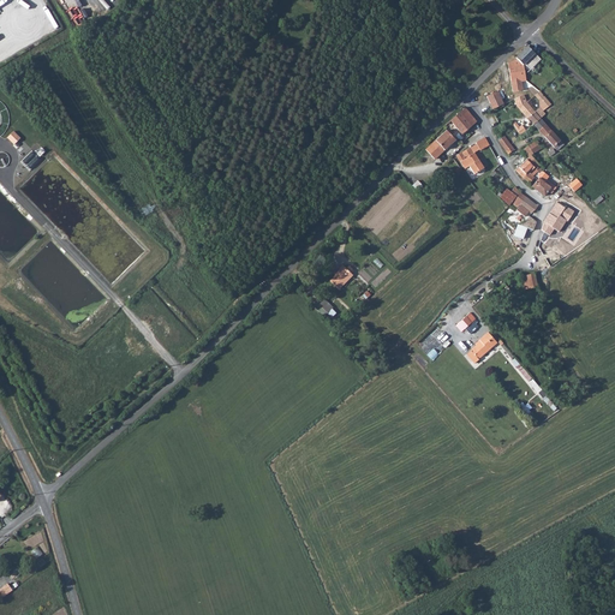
[(539,60),(527,48),(515,59),(517,60),(508,65),(508,71),(524,67),(524,66),(525,66),(527,69),(529,66),(531,69),(539,60)]
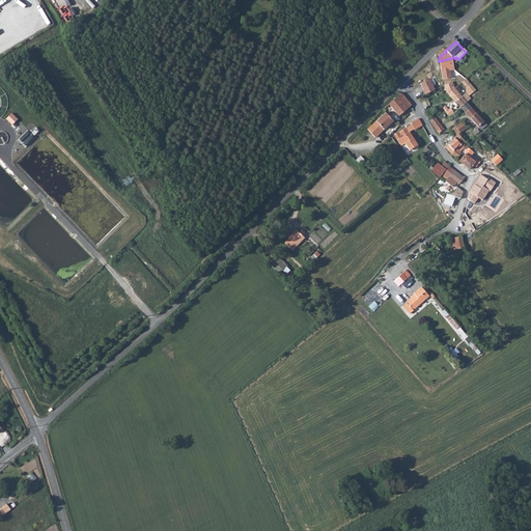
[(454,66),(452,58),(439,61),(442,74),(456,71),(456,68),(455,66),(454,66)]
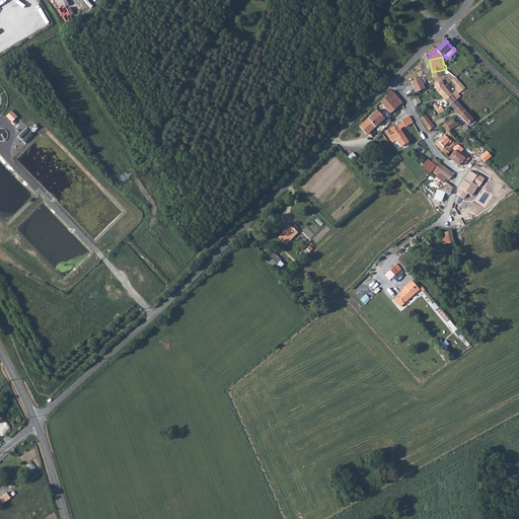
[(432,72),(433,83),(442,80),(448,79),(446,69),(432,72)]
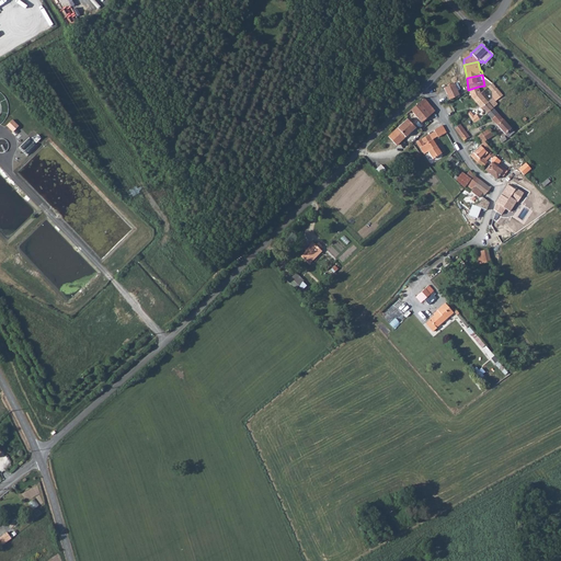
[(487,114),(493,109),(497,105),(495,101),(503,95),(492,84),(489,88),(492,91),(493,98),(488,101),(481,93),(478,87),(468,90),(471,98),(487,114)]
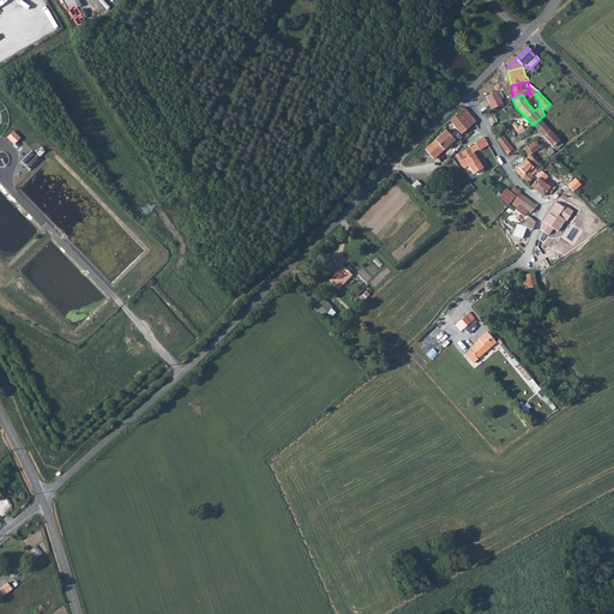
[(489,113),(497,108),(492,96),(483,100),(489,113)]
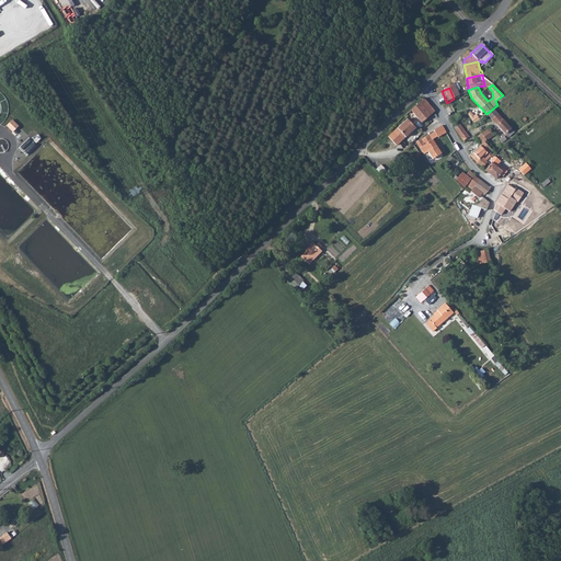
[(423,100),(405,115),(416,127),(434,112),(423,100)]
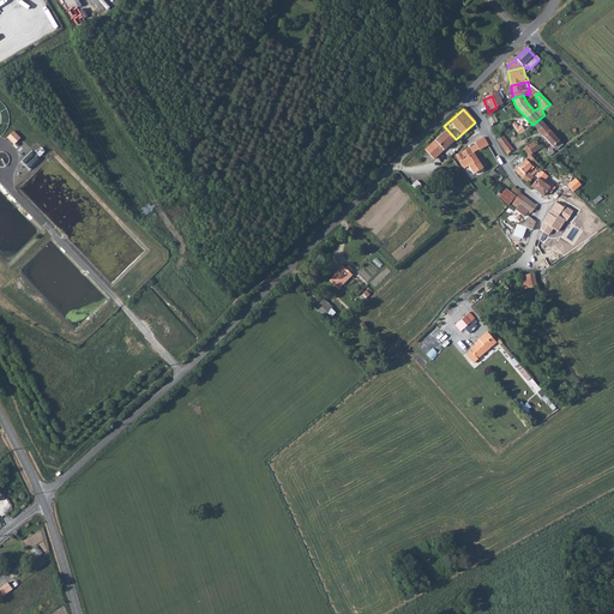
[(539,131),(546,126),(540,119),(533,125),(530,127),(533,131),(536,128),(539,131)]
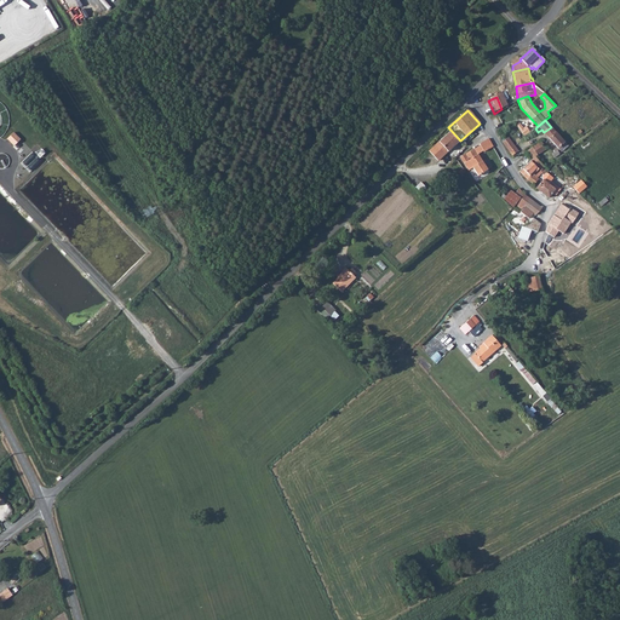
[(530,132),(526,126),(523,128),(520,122),(517,125),(524,136),(530,132)]
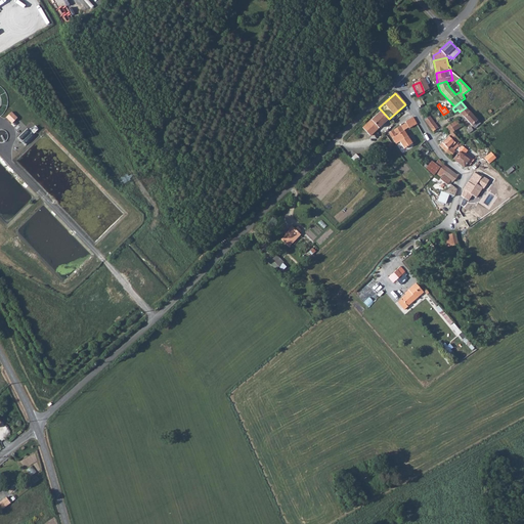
[(481,124),(466,107),(460,112),(474,129),(481,124)]
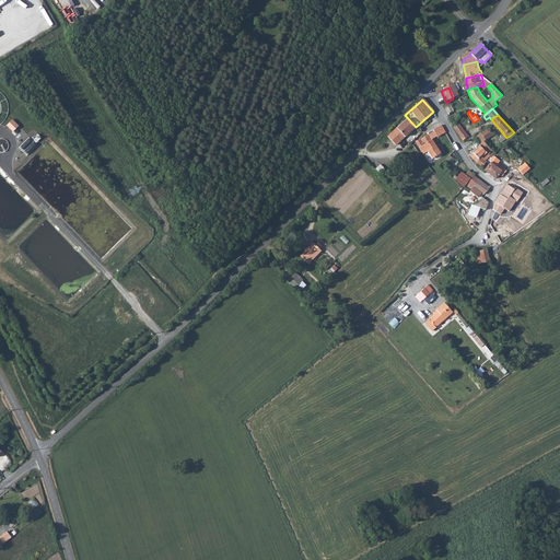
[(415,128),(406,119),(387,138),(395,146),(415,128)]
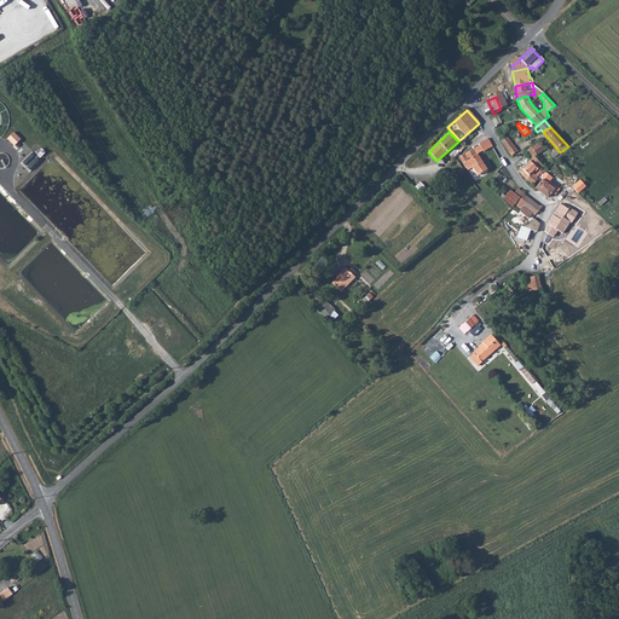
[(502,143),(512,156),(518,151),(508,138),(502,143)]
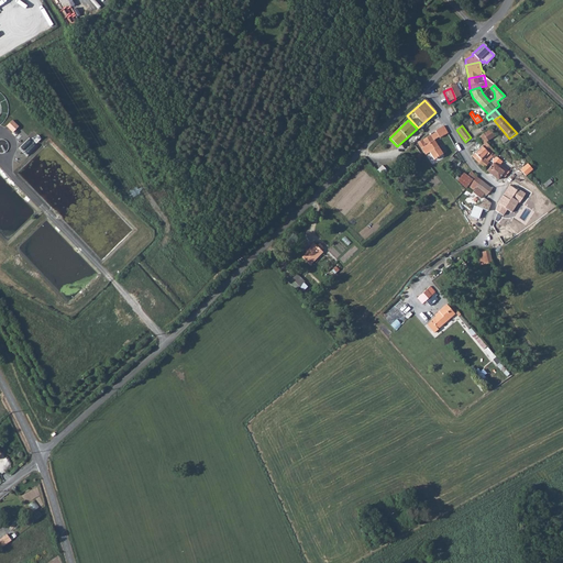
[(446,133),(442,127),(434,130),(438,138),(446,133)]
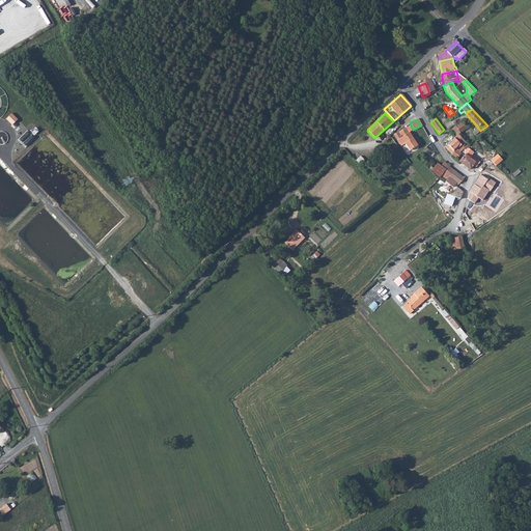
[(463,148),(464,149),(467,149),(468,148),(466,145),(467,143),(459,134),(467,129),(463,122),(452,129),(456,136),(453,139),(463,148)]
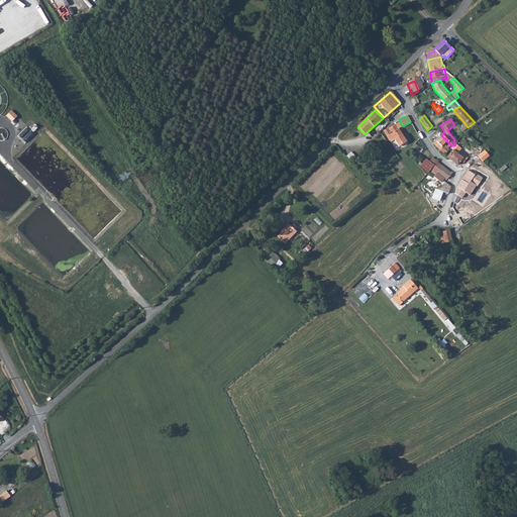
[(384,131),(391,142),(395,139),(397,138),(399,139),(401,138),(404,142),(407,140),(395,124),(384,131)]
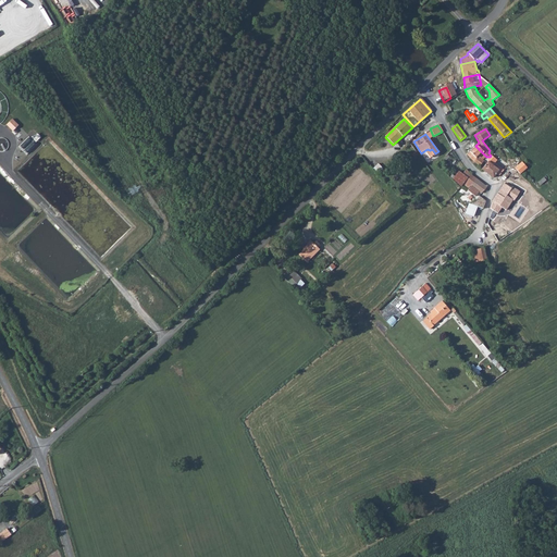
[(485,156),(475,146),(469,152),(477,159),(478,158),(481,160),(485,156)]
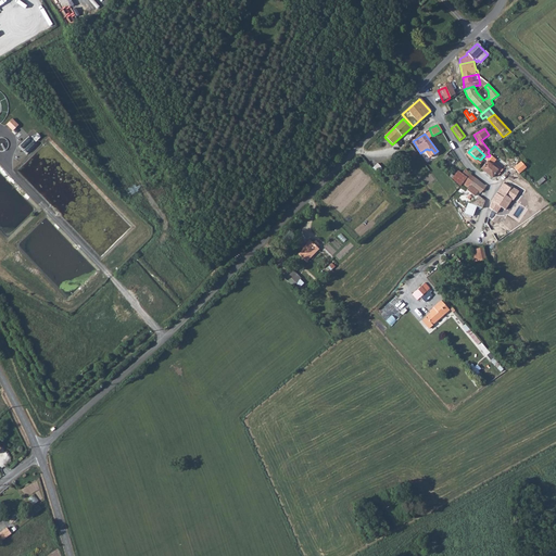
[(427,149),(425,150),(429,158),(434,153),(431,149),(429,150),(427,149)]
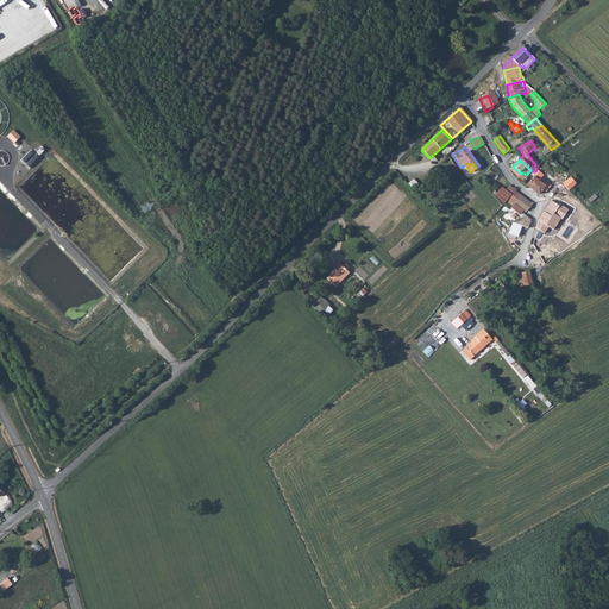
[(510,169),(518,177),(521,174),(513,167),(510,169)]
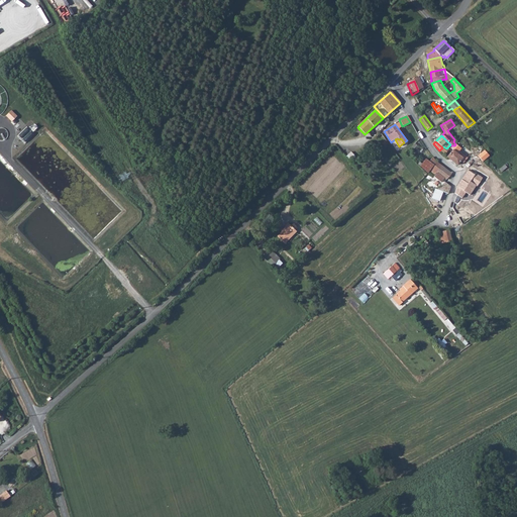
[(439,150),(444,154),(448,150),(446,148),(443,146),(442,147),(439,150)]
